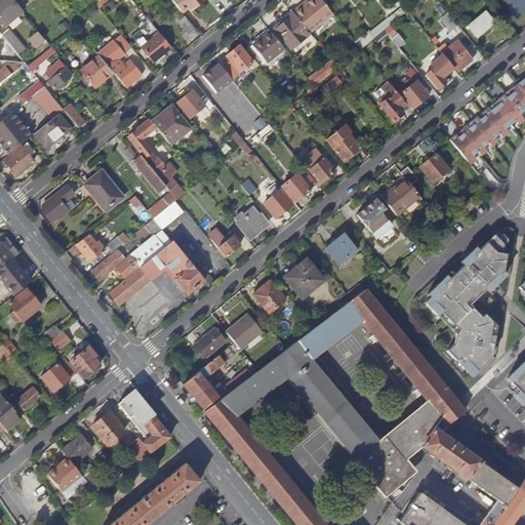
[(22,11),(12,0),(0,0),(0,22),(3,27),(22,11)]
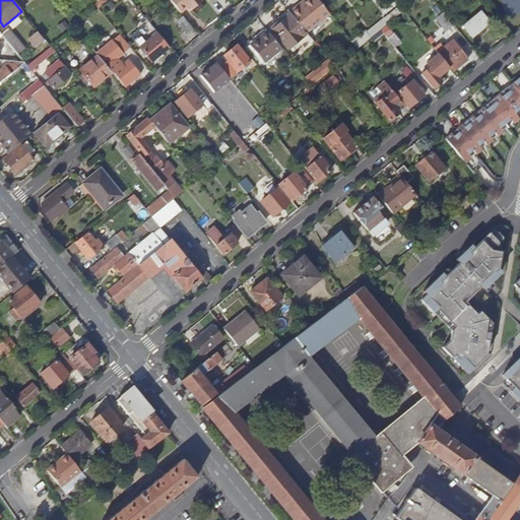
[(170,0),(181,13),(191,5),(193,7),(201,0),(170,0)]
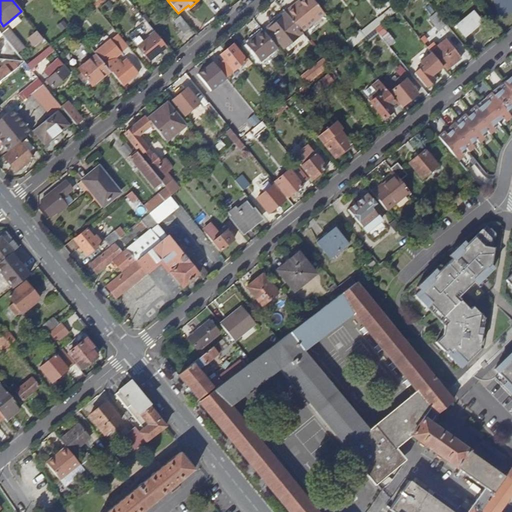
[(325,14),(312,0),(303,0),(293,8),(292,7),(285,12),(302,32),(325,14)]
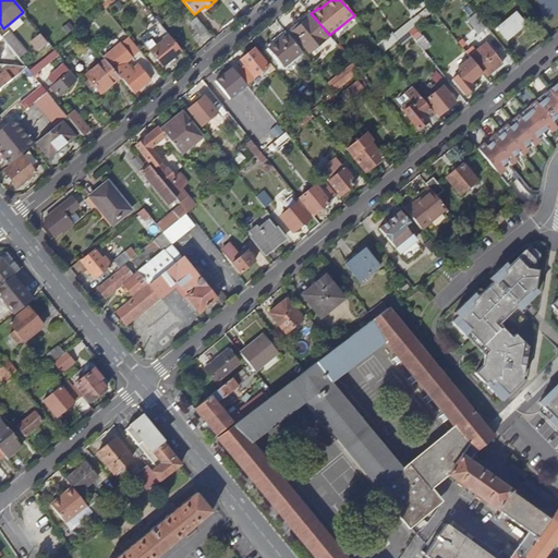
[(417,25),(433,12),(423,0),(422,0),(417,3),(424,11),(413,20),(417,25)]
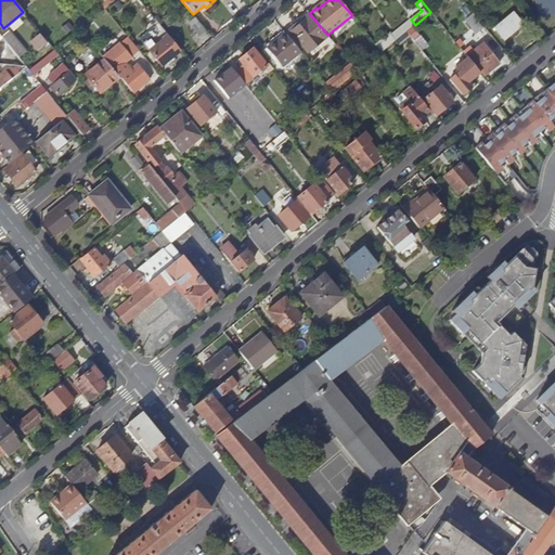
[(554,0),(536,0),(542,17),(554,12),(554,0)]
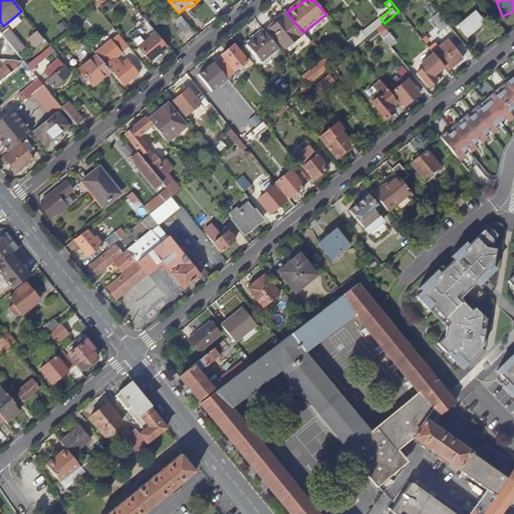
[(303,32),(286,12),(284,10),(278,15),(281,18),(269,28),(286,47),(302,34),(303,32)]
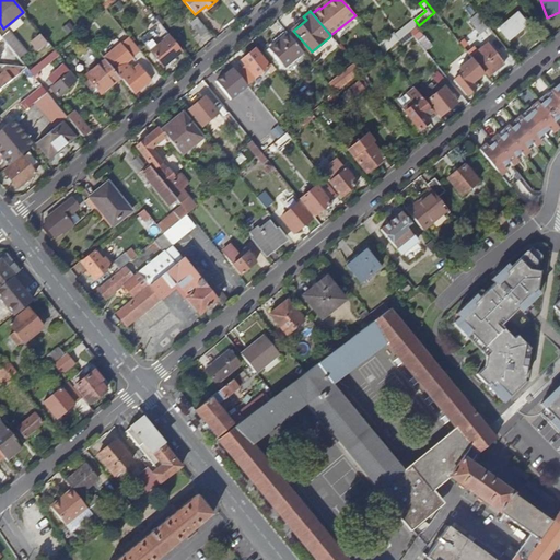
[(508,38),(526,23),(517,12),(499,28),(508,38)]
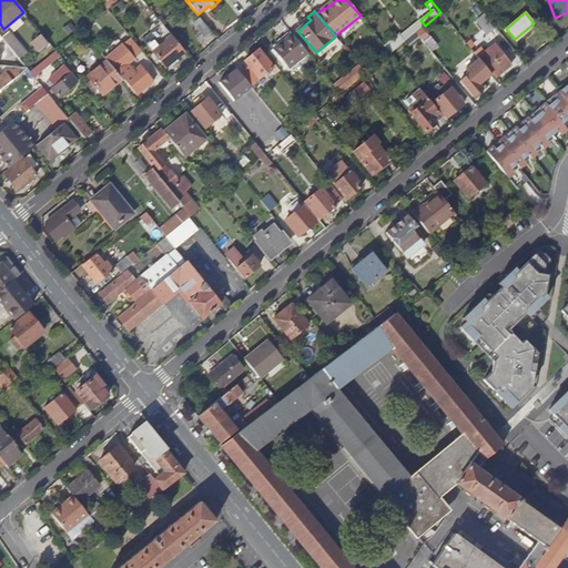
[(495,27),(494,24),(485,13),(477,20),(487,33),(495,27)]
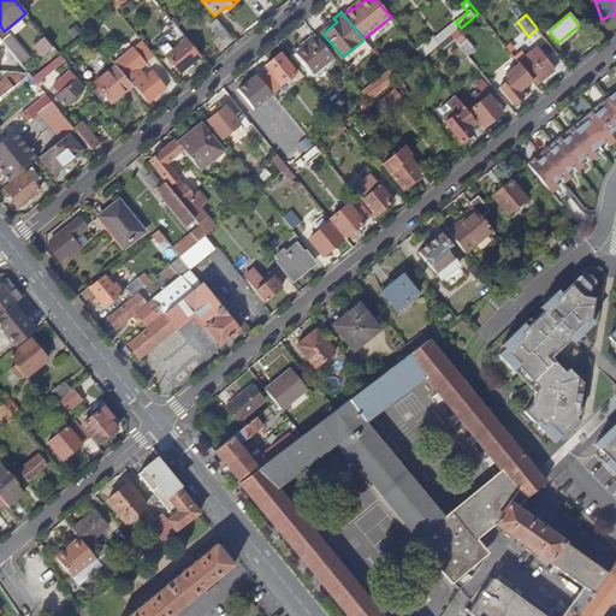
[(229,34),(217,19),(213,24),(224,37),(229,34)]
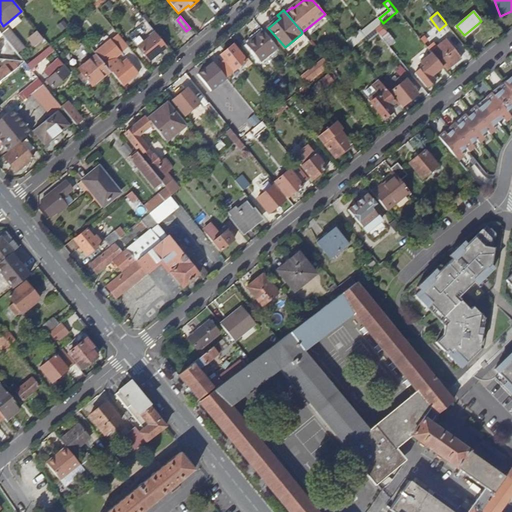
[(343,36),(352,48),(365,37),(356,26),(343,36)]
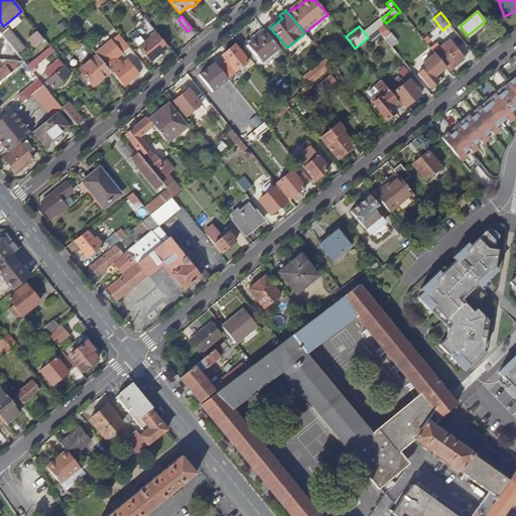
[(1,33),(14,49),(17,53),(18,54),(24,48),(8,28),(1,33)]
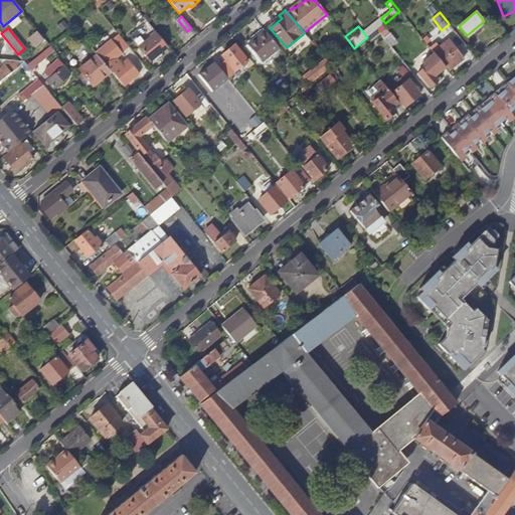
[(1,33),(0,31),(0,45),(1,45),(8,54),(14,49),(1,33)]
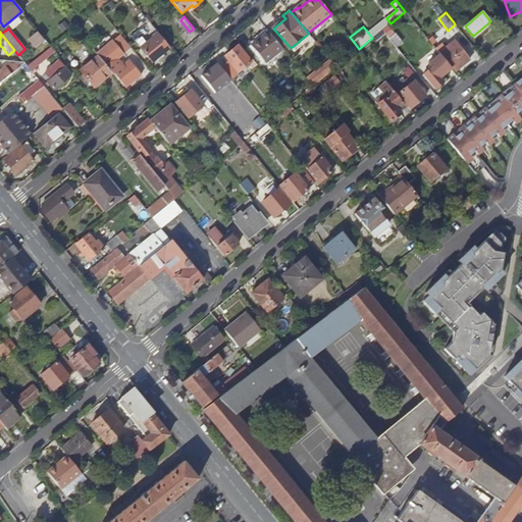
[(29,39),(36,47),(44,40),(37,32),(29,39)]
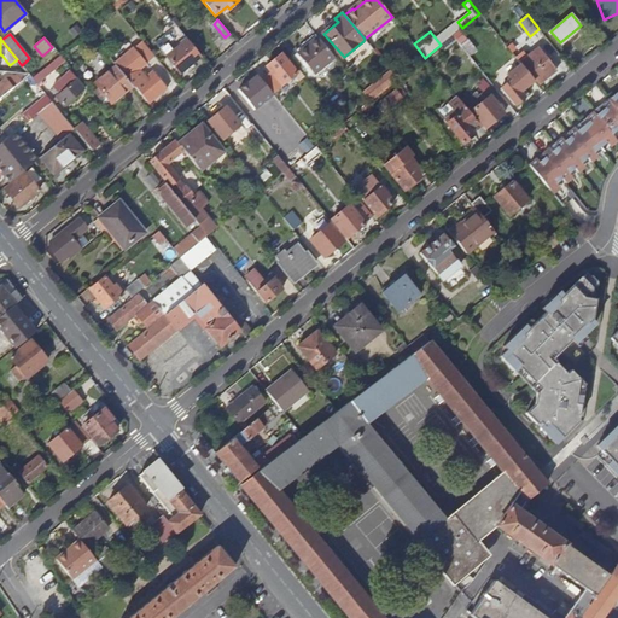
[(333,57),(318,38),(297,54),(314,74),(333,57)]
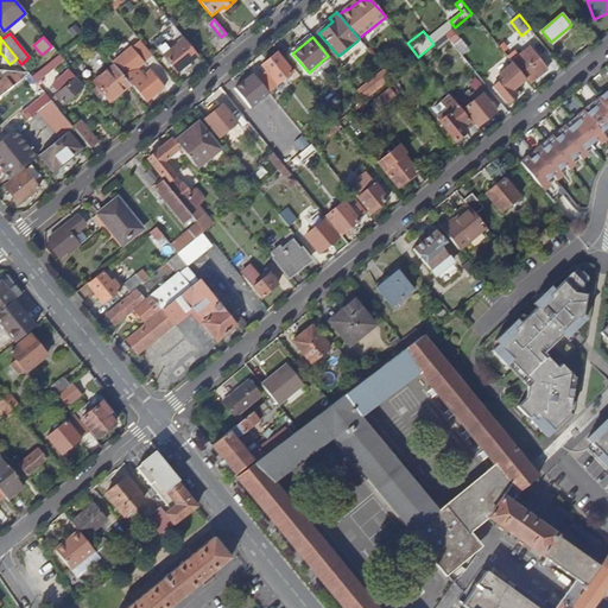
[(198,56),(184,39),(164,56),(177,73),(198,56)]
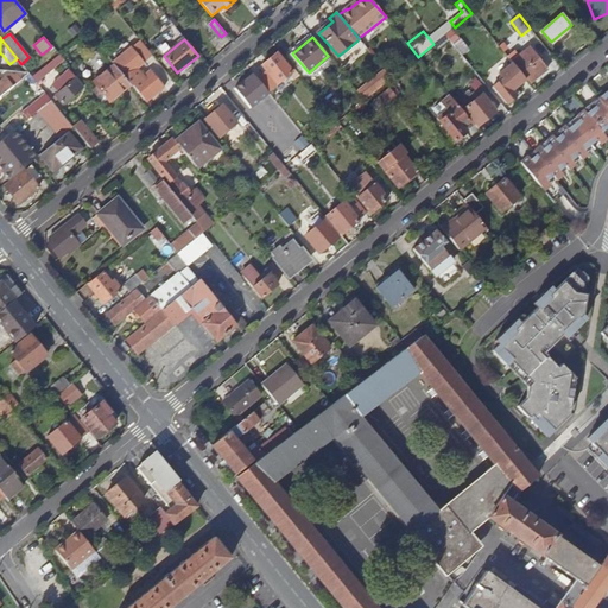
[(132,84),(144,76),(138,68),(152,56),(140,40),(113,63),(114,65),(130,84),(131,86),(132,84)]
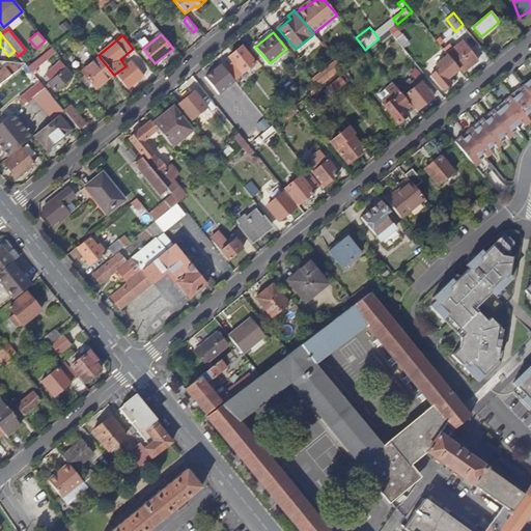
[(448,55),(457,66),(458,65),(464,72),(478,60),(463,42),(446,53),(448,55)]
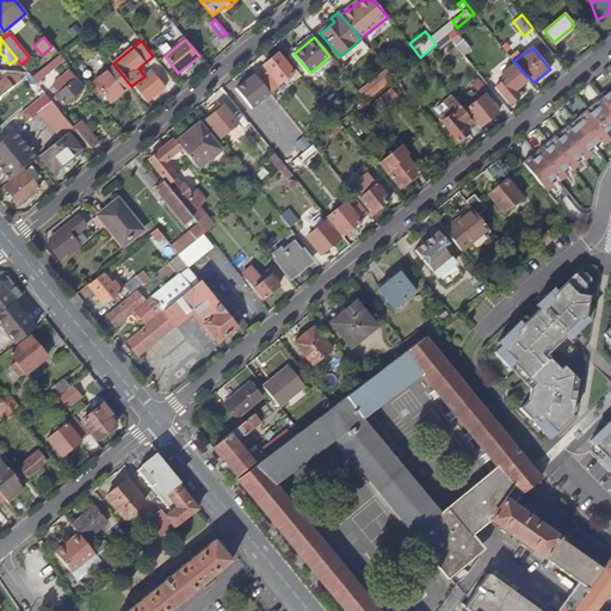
[(259,80),(270,92),(294,72),(278,54),(263,67),(267,73),(259,80)]
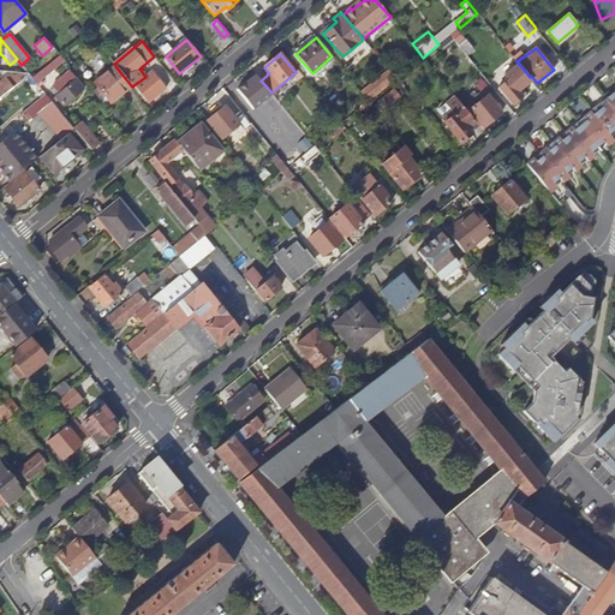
[(531,79),(530,77),(519,64),(506,75),(509,79),(499,87),(513,103),(523,96),(519,91),(531,79)]
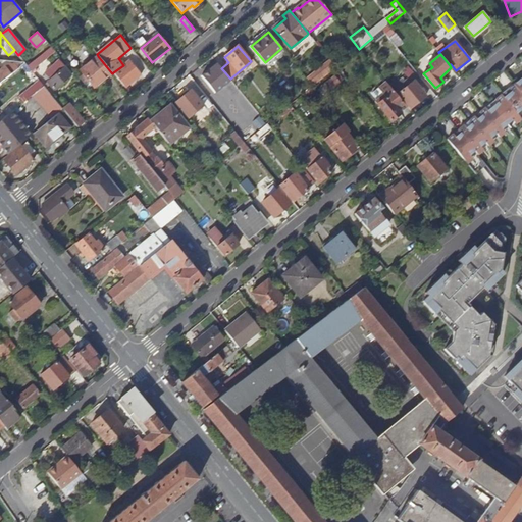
[(111,72),(98,56),(81,70),(94,87),(111,72)]
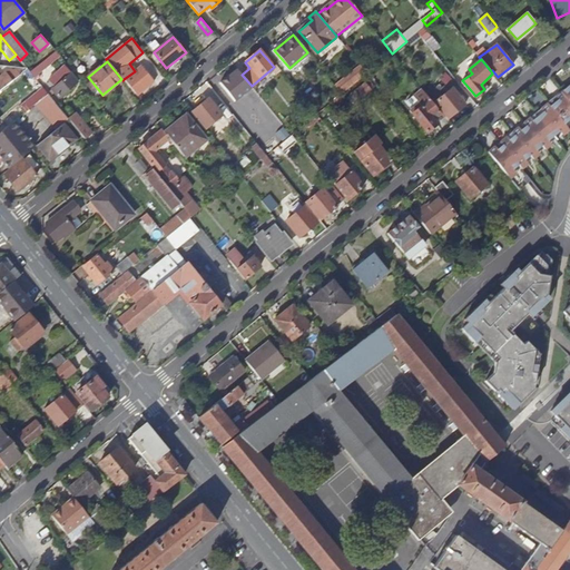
[(137,95),(159,77),(153,69),(147,74),(140,66),(135,71),(124,79),(137,95)]
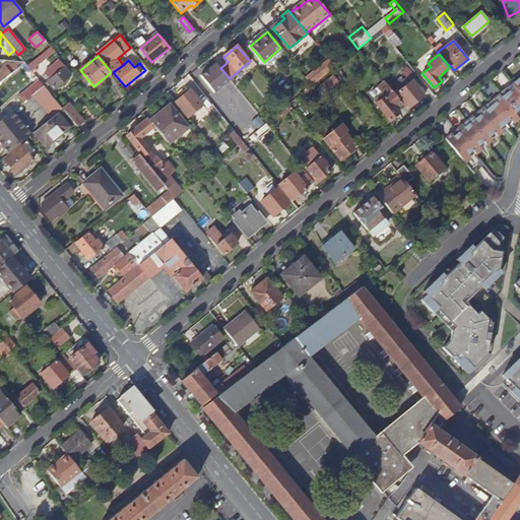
[(48,81),(54,88),(70,75),(59,61),(45,72),(50,79),(48,81)]
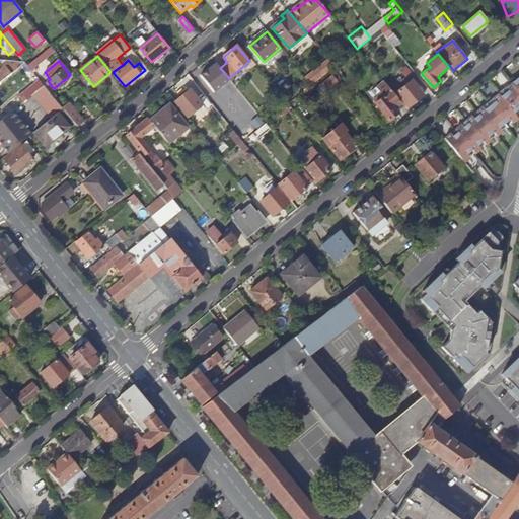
[(325,61),(306,76),(311,83),(330,69),(325,61)]
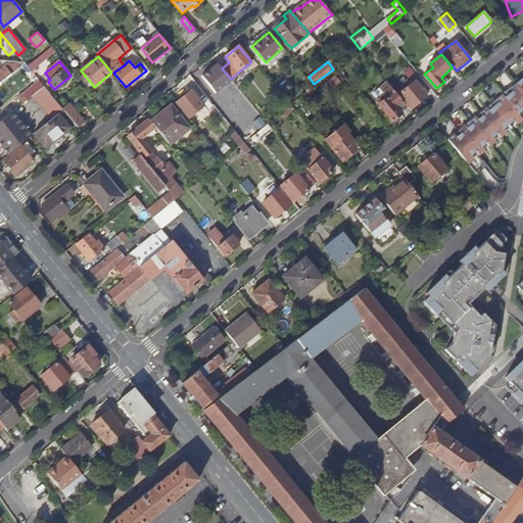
[(0,83),(17,68),(12,63),(0,69),(0,83)]
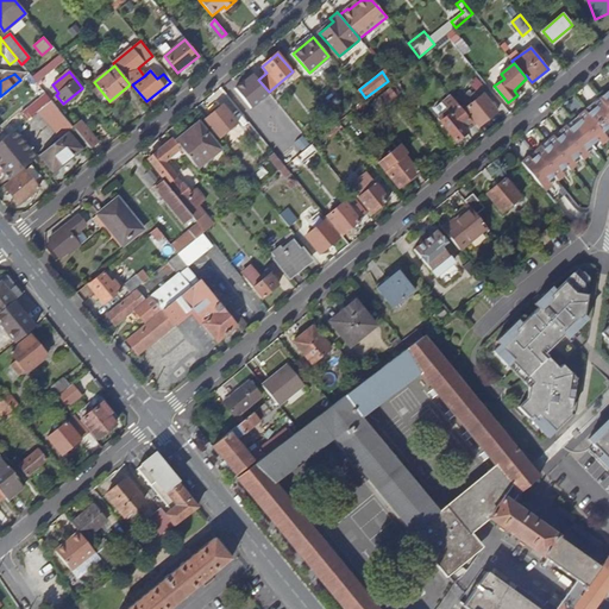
[(234,89),(249,106),(259,98),(256,93),(261,88),(250,76),(234,89)]
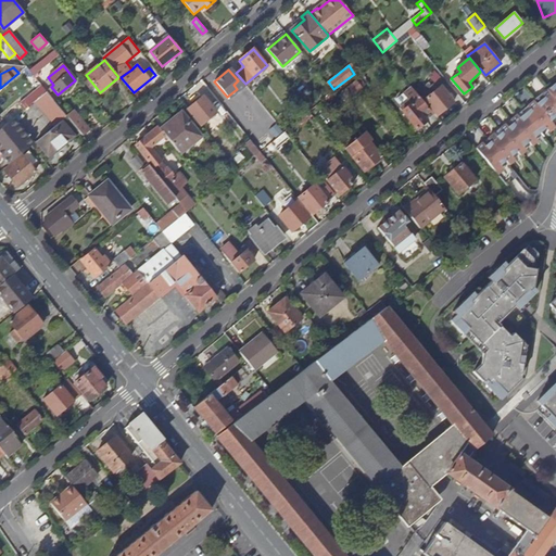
[(339,96),(343,102),(365,85),(359,78),(342,91),(342,92),(339,96)]
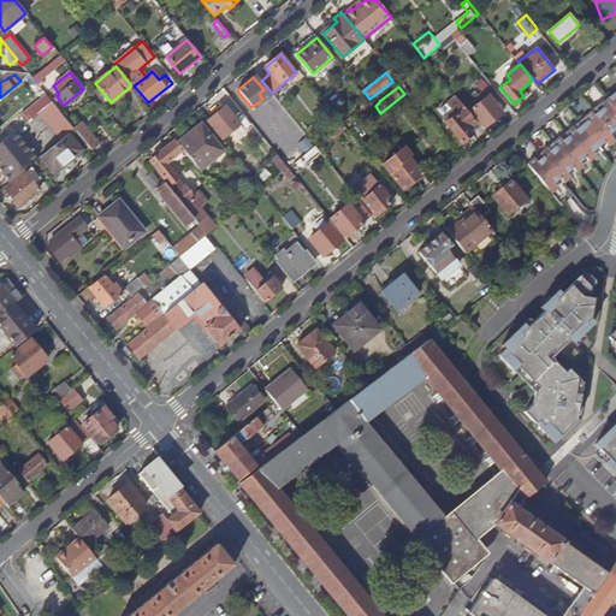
[(52,101),(46,95),(21,116),(27,123),(39,112),(52,101)]
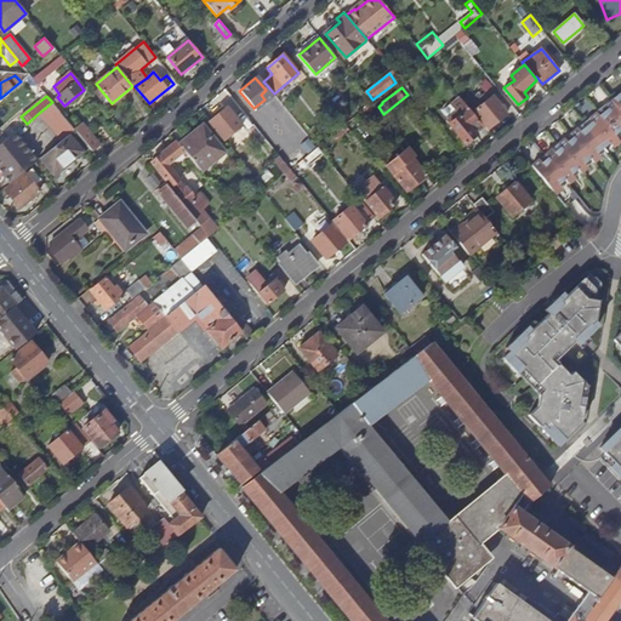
[(489,129),(507,114),(493,96),(474,110),(489,129)]
